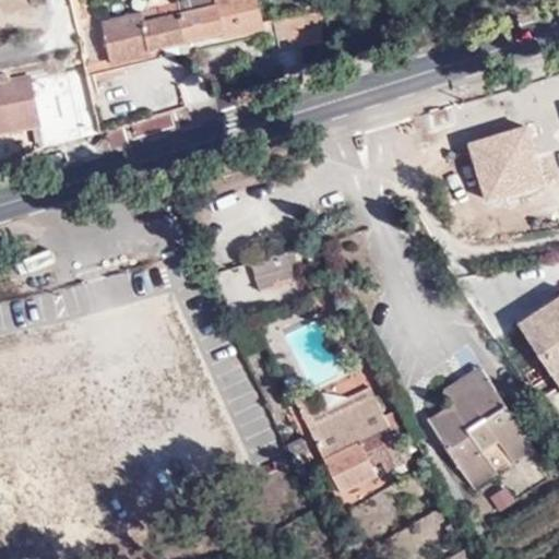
[(257,32),(249,0),(210,0),(213,11),(141,27),(138,16),(98,25),(105,68),(146,58),(146,54),(218,35),(222,40),(257,32)]
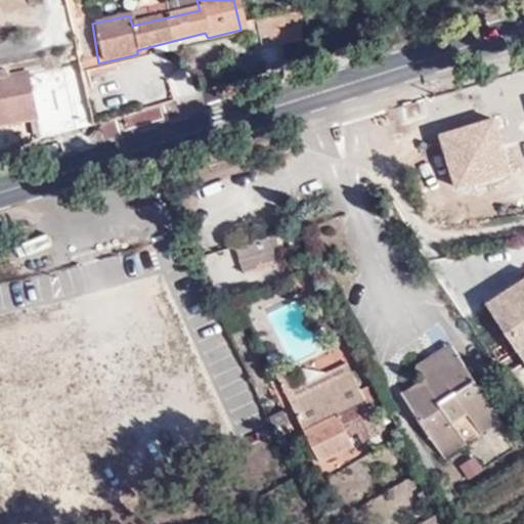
[(299,44),(294,16),(262,18),(267,48),(299,44)]
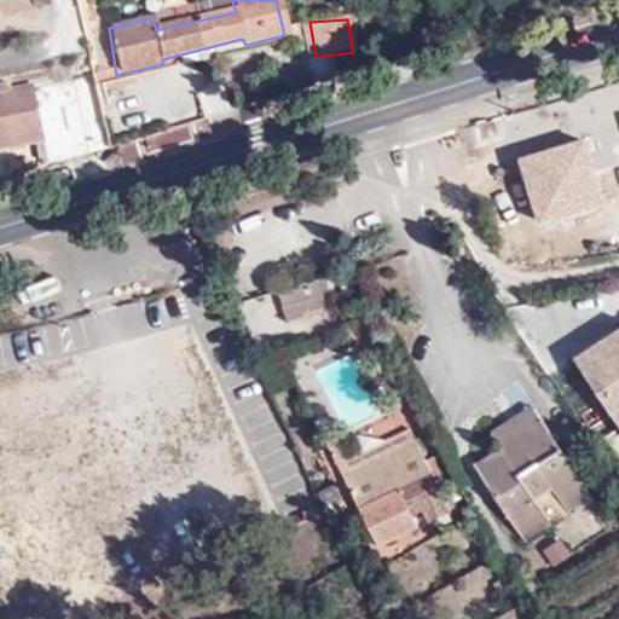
[(0,181),(58,165),(104,151),(87,80),(0,96),(0,181)]
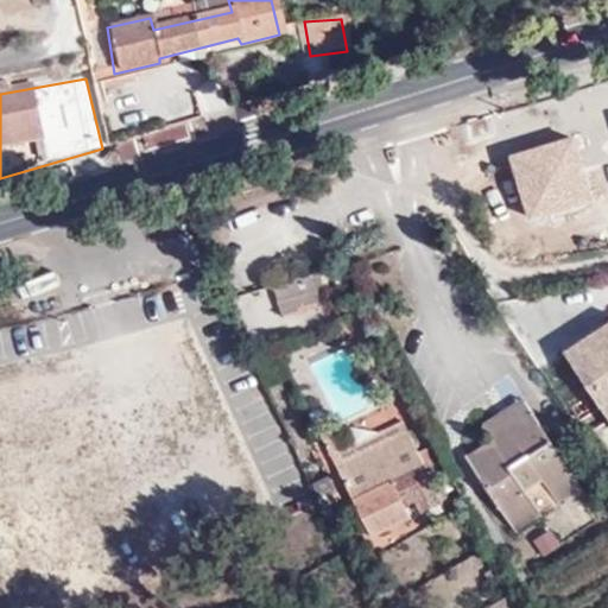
[(574,141),(512,159),(530,219),(591,200),(574,141)]
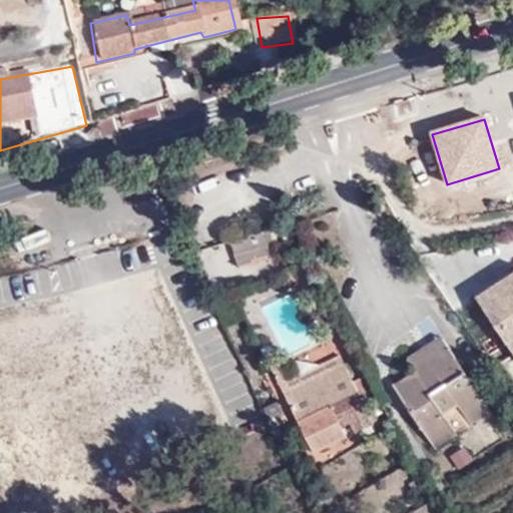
[(274,261),(264,234),(223,247),(230,274),(274,261)]
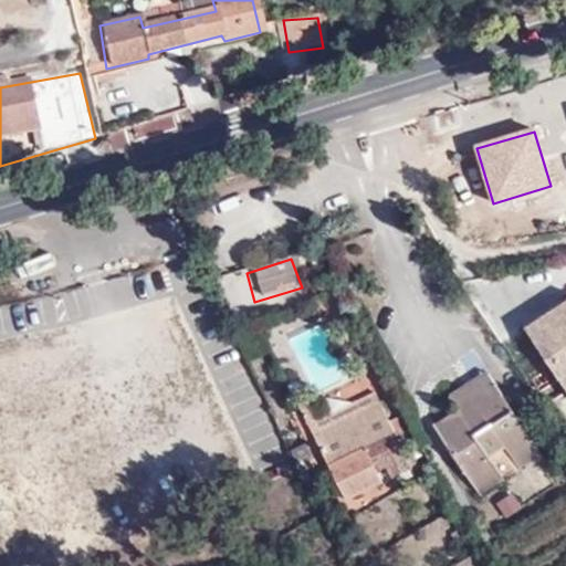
[(0,311),(4,334),(155,302),(149,273),(0,304),(0,311)]
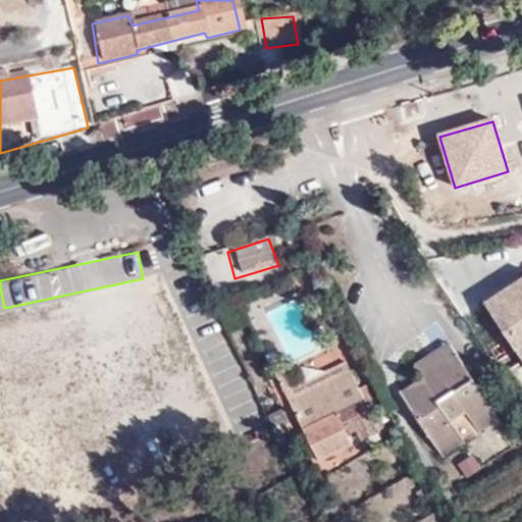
[(521,296),(521,298),(490,319),(521,366),(521,286),(518,290),(521,296)]
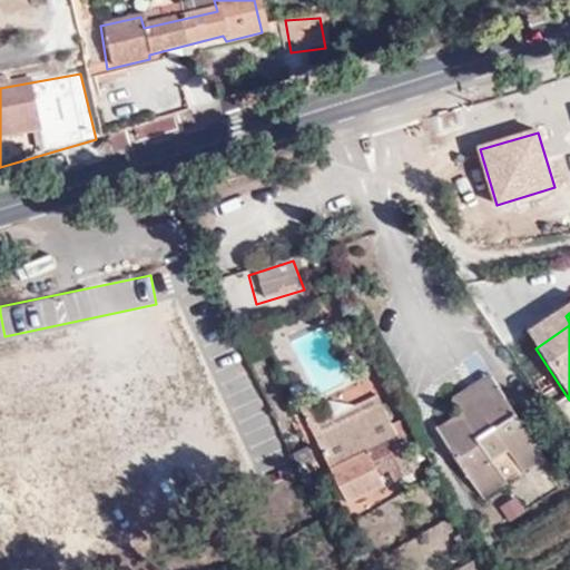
[(529,340),(536,349),(569,325),(569,323),(566,316),(529,340)]
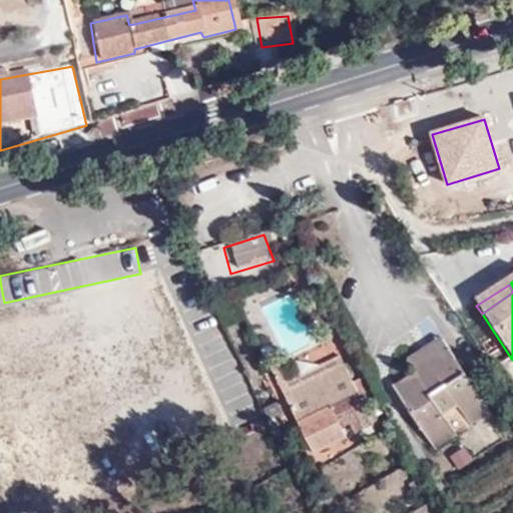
[(415,373),(450,350),(442,337),(406,360),(415,373)]
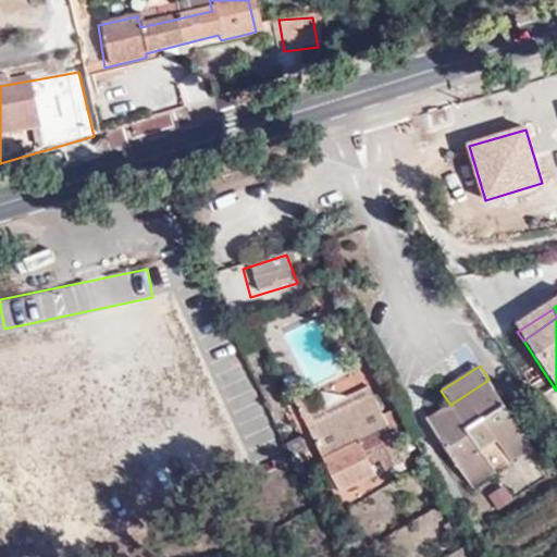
[(532,448),(489,380),(450,405),(428,419),(472,490),(495,474),(480,450),(497,440),(511,461),(532,448)]
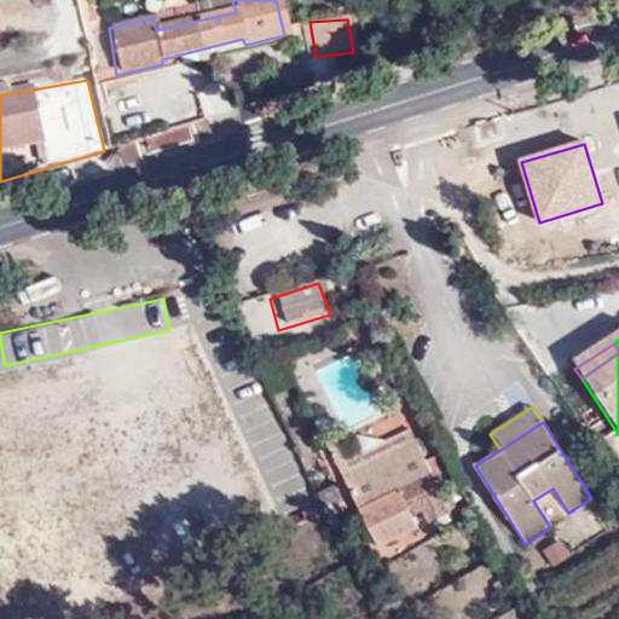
[(368,547),(408,526),(392,492),(423,475),(401,434),(329,469),(368,547)]
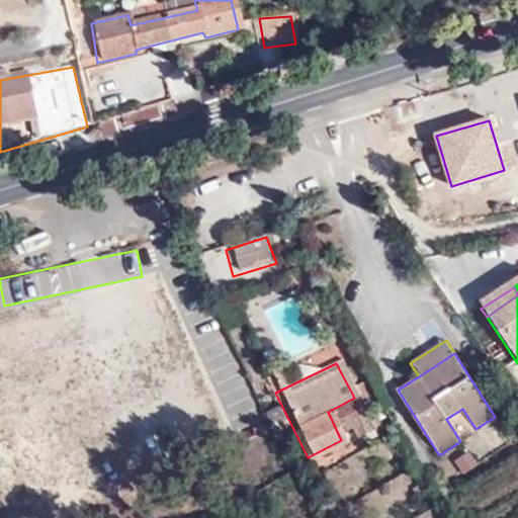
[(328,412),(341,440),(368,427),(354,398),(328,412)]
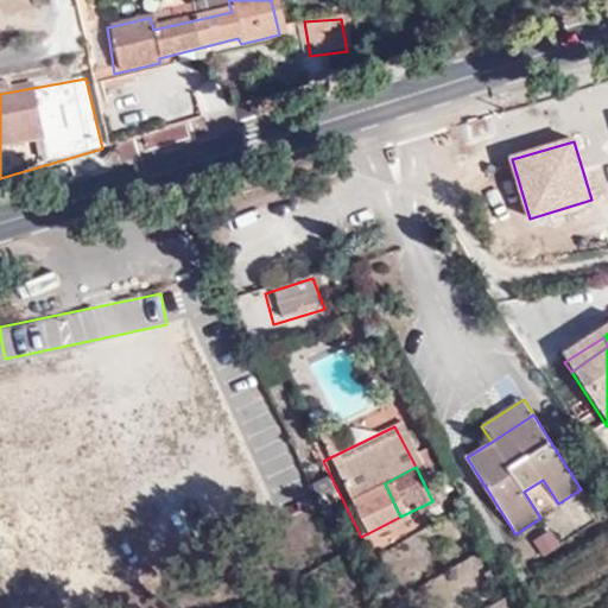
[(323,469),(306,476),(306,477),(320,504),(335,496),(323,469)]
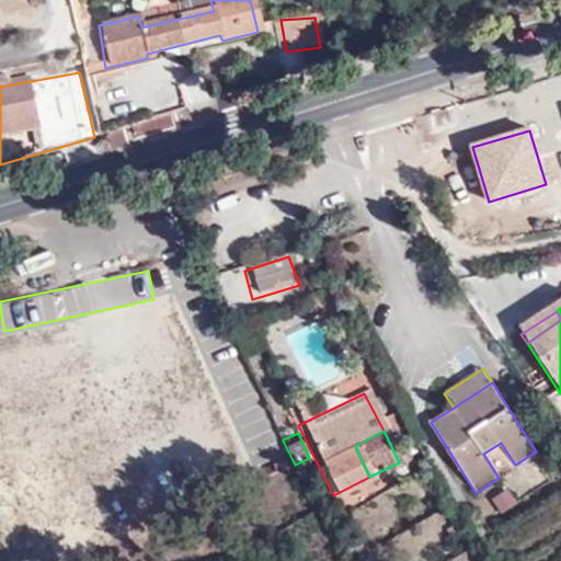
[(500,514),(516,503),(507,489),(490,499),(500,514)]
